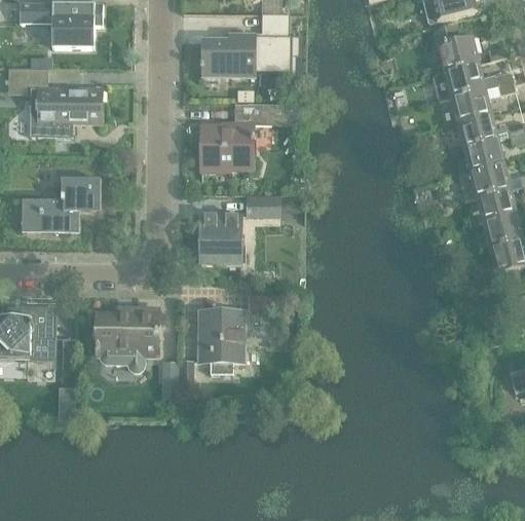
[(474,0),(422,0),(428,24),(477,11),(474,0)]
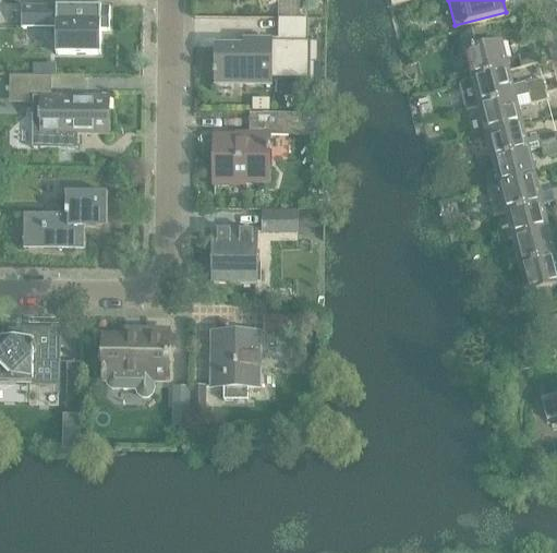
[(75,7),(75,4),(38,3),(38,26),(56,26),(56,50),(85,50),(85,45),(99,46),(99,26),(108,27),(108,4),(85,4),(85,7),(75,7)]
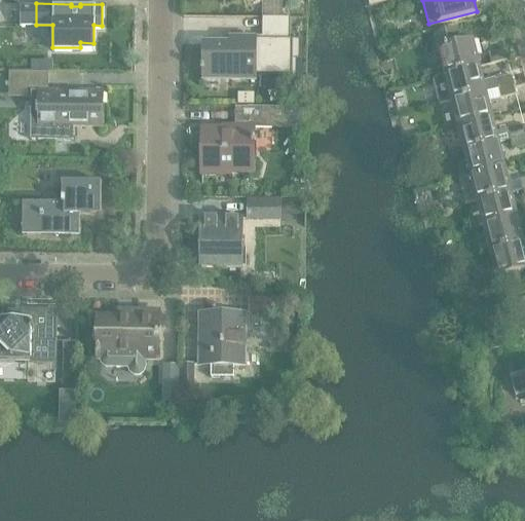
[(289,14),(261,13),(261,35),(261,37),(289,37),(289,14)]
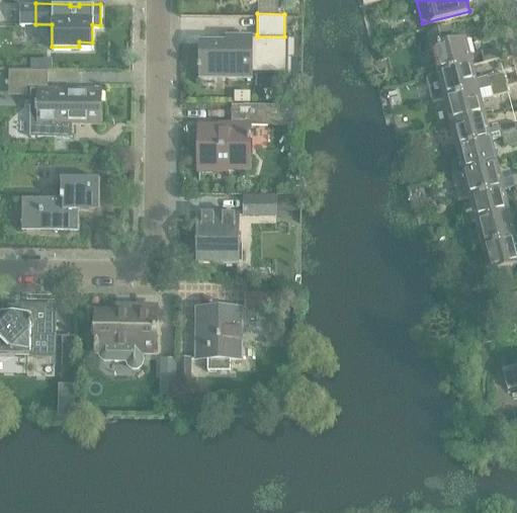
[(448,25),(427,30),(437,71),(471,63),(464,37),(449,41),(445,26),(448,26),(448,25)]
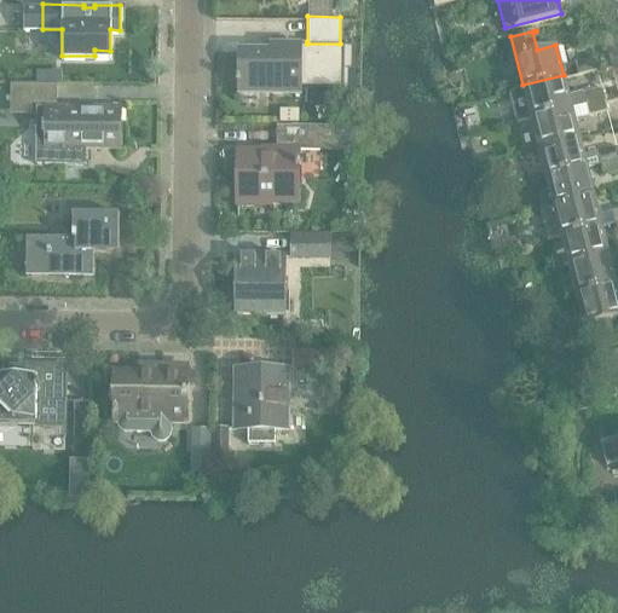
[(237,75),(236,75),(236,80),(237,80),(237,90),(300,91),(300,84),(340,84),(340,44),(307,44),(307,41),(300,41),(269,41),(269,47),(237,47),(237,75)]
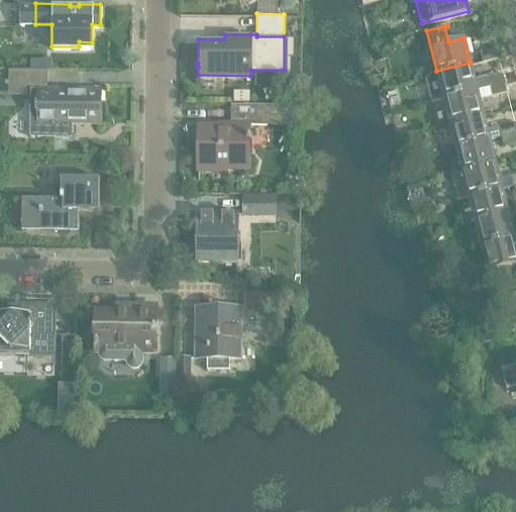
[(496,45),(480,49),(482,60),(498,56),(496,45)]
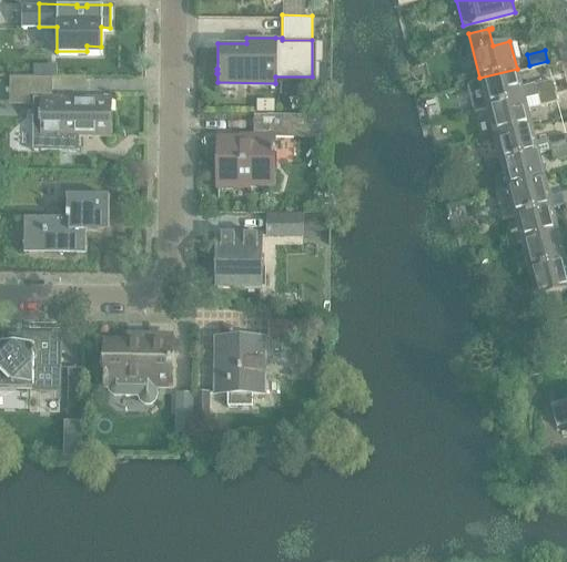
[(54,62),(32,62),(32,73),(51,73),(54,73),(54,62)]
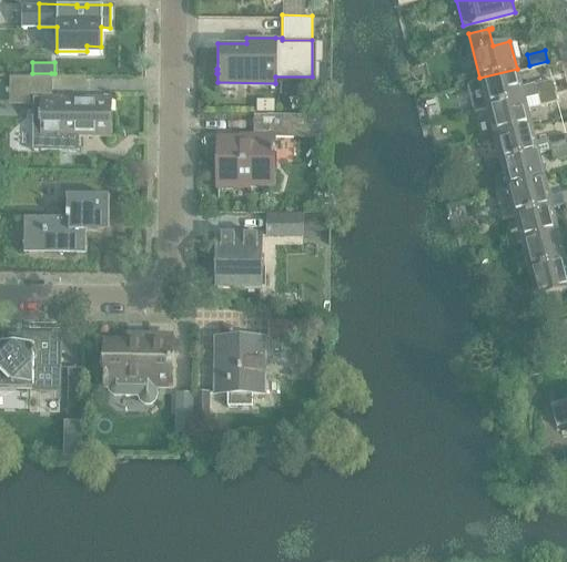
[(517,69),(479,78),(486,105),(524,95),(517,69)]
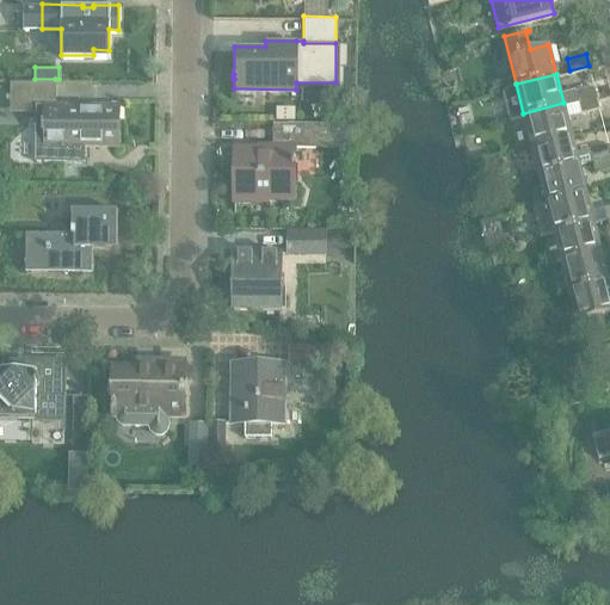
[(8,78),(8,97),(55,98),(55,79),(8,78)]
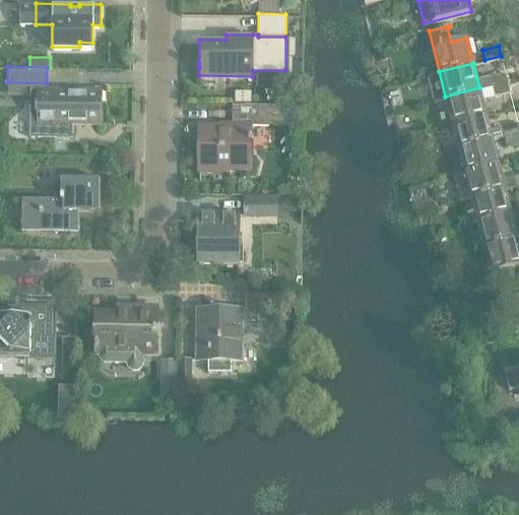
[(505,71),(489,75),(491,84),(507,80),(505,71)]
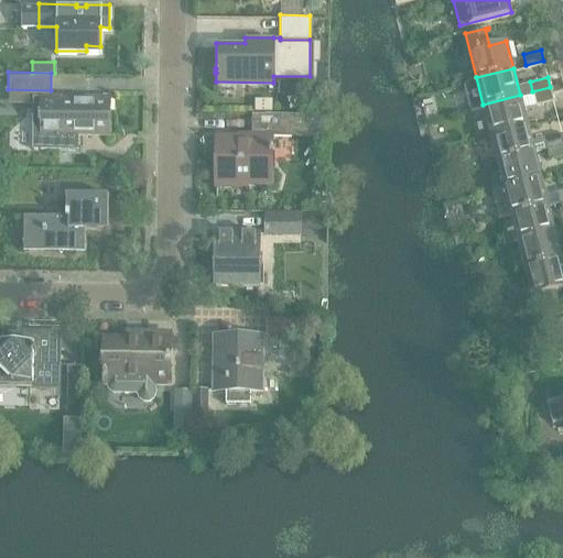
[(550,87),(532,91),(532,93),(536,102),(553,98),(550,87)]
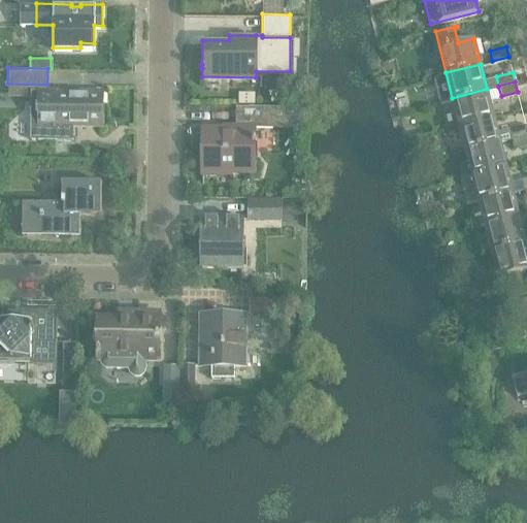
[(487,89),(452,98),(458,123),(493,115),(489,99),(501,96),(498,87),(487,90),(487,89)]
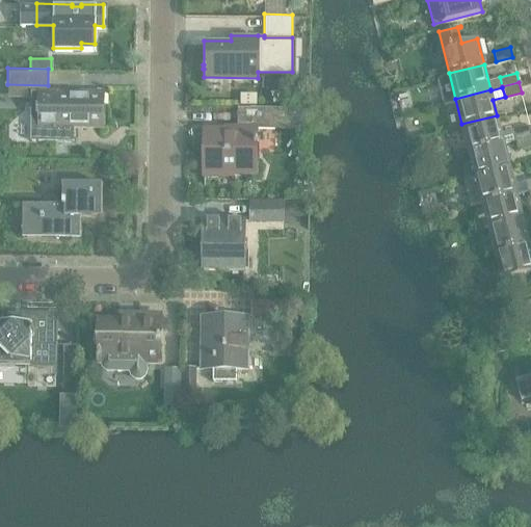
[(54,138),(73,138),(73,124),(102,125),(102,89),(30,89),(30,138),(54,138)]
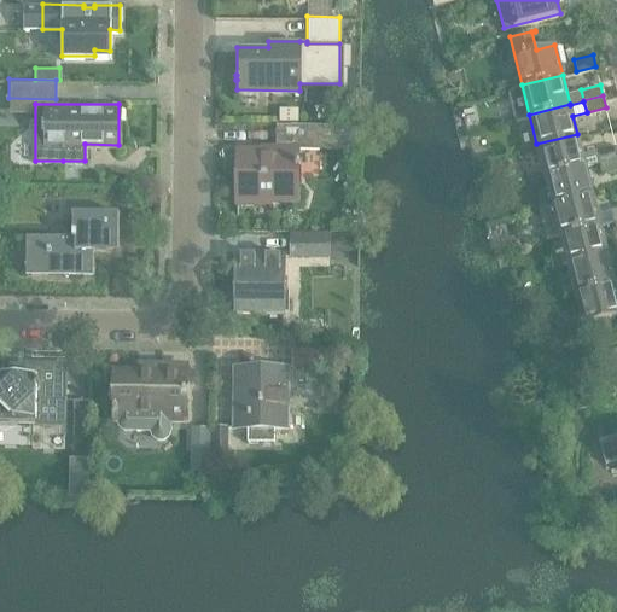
[(296,118),(296,106),(283,106),(279,110),(279,118),(296,118)]
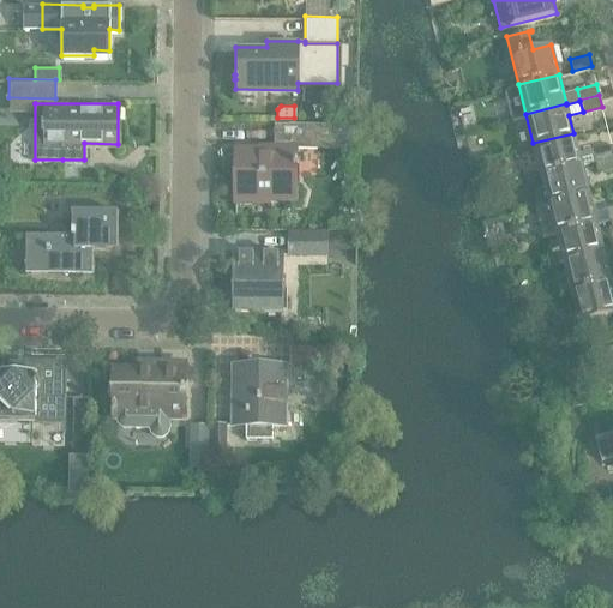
[(294,145),(289,145),(289,138),(336,139),(336,121),(288,121),(275,121),(274,145),(235,144),(234,198),(293,198),(294,163),(296,163),(296,157),(294,157),(294,145)]
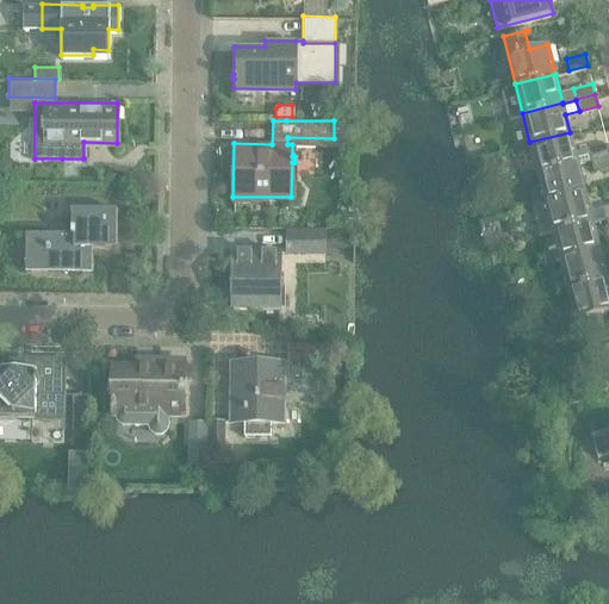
[(570,132),(529,142),(536,170),(577,161),(591,157),(588,145),(575,149),(570,132)]
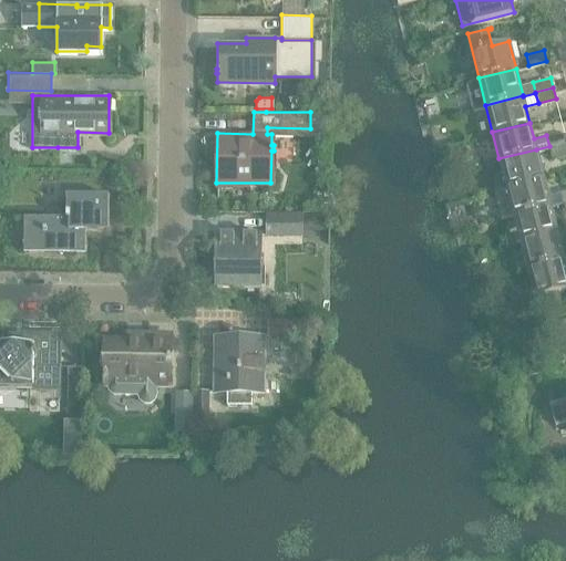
[(565,139),(564,131),(546,135),(549,146),(565,142),(565,139)]
